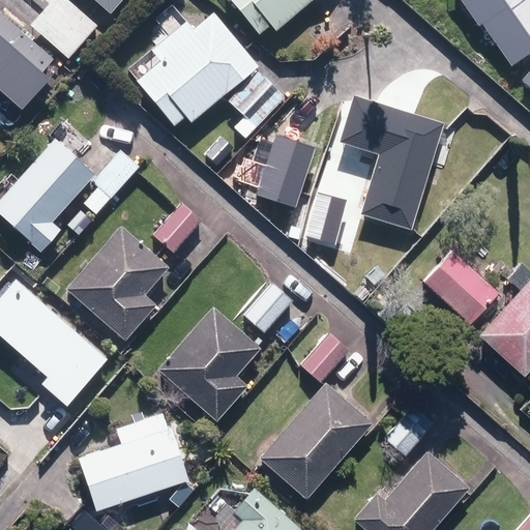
[(52,0),(46,8),(84,41),(98,24),(70,0),(52,0)]
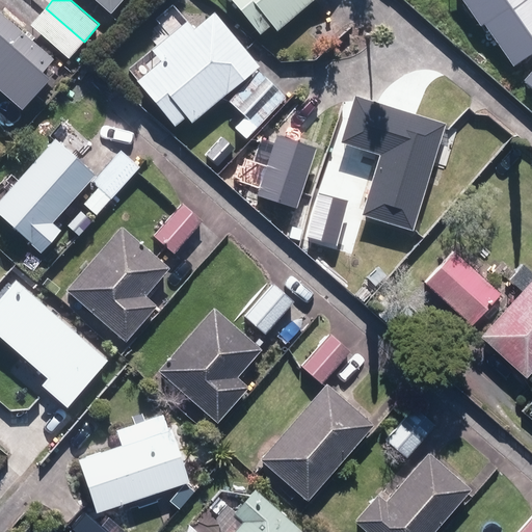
[(99,0),(112,11),(122,0),(99,0)]
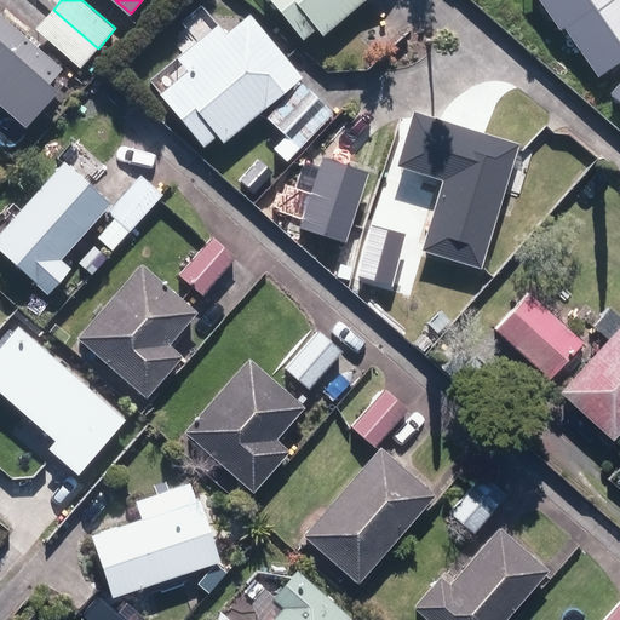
[(273,0),(305,39),(319,27),(325,34),(363,0),(273,0)]
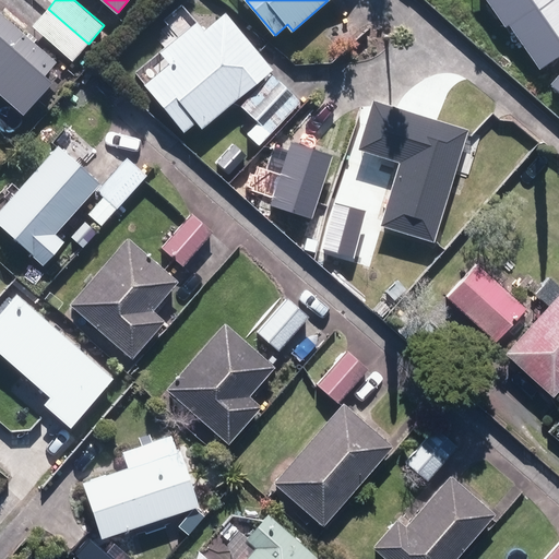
[(509,24),(540,69),(558,55),(558,0),(488,0),(507,25),(509,24)]
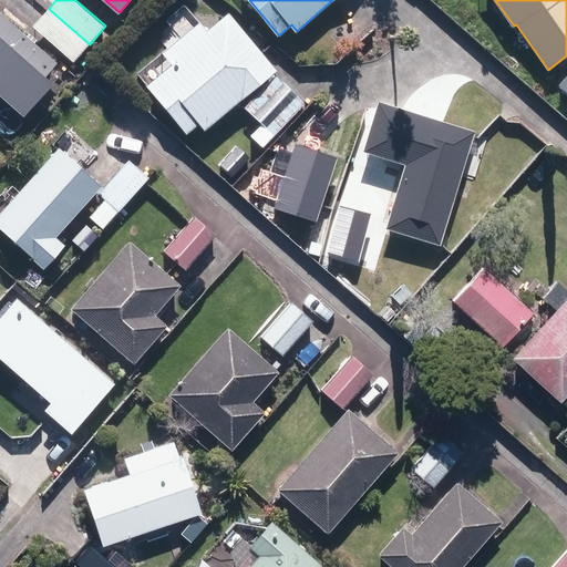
[(0,94),(24,115),(54,82),(45,74),(58,60),(0,9),(0,94)]
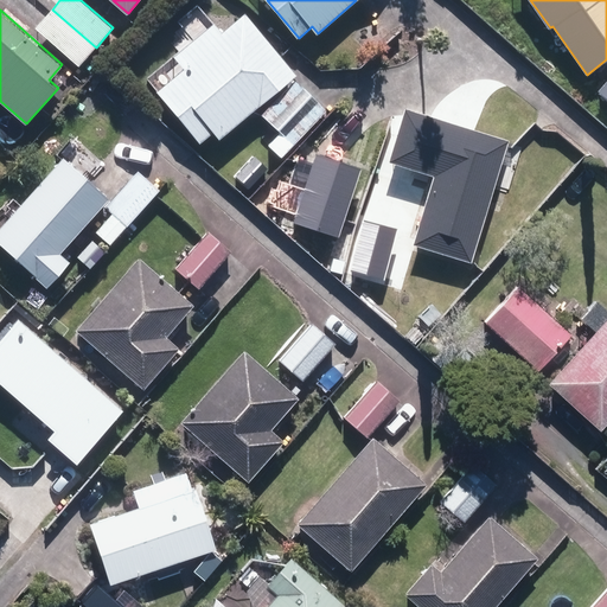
[(81,65),(96,48),(52,10),(37,27),(81,65)]
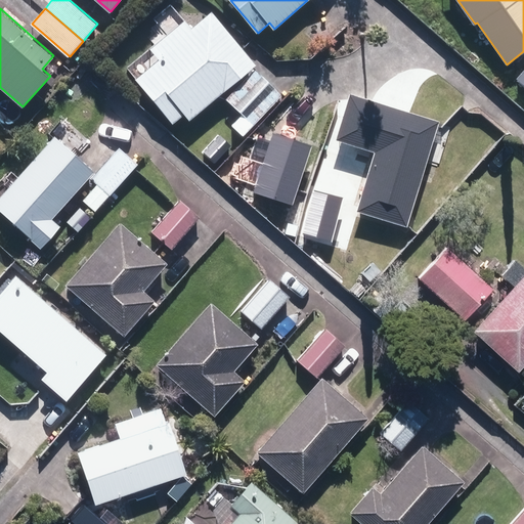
[(136,78),(173,122),(183,114),(189,120),(256,62),(212,11),(190,30),(183,22),(151,49),(159,58),(136,78)]
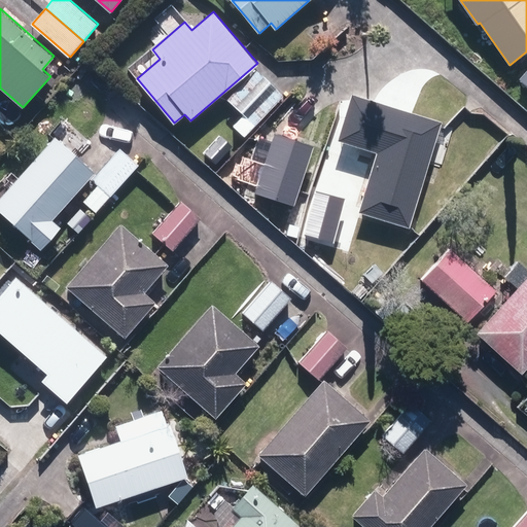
[(233,126),(244,136),(284,95),(257,69),(227,99),(243,115),(233,126)]
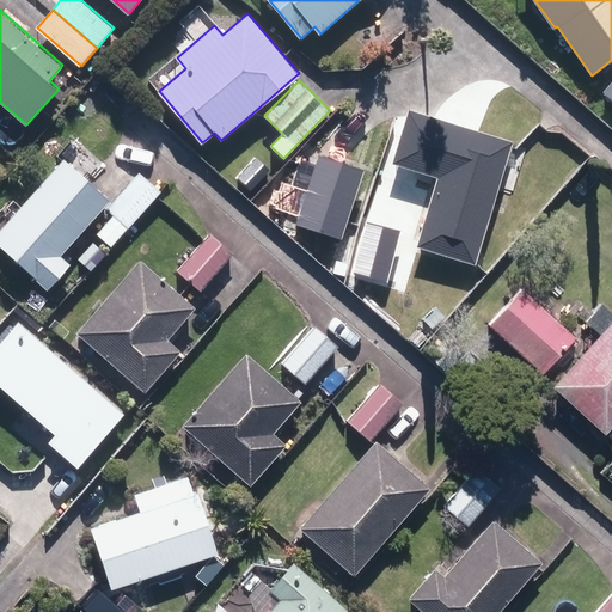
[(418,244),(475,263),(514,141),(408,108),(391,160),(440,176),(418,244)]
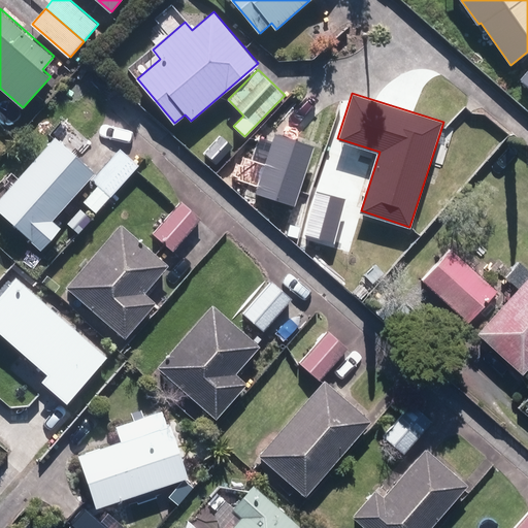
[(287,117),(303,131),(323,109),(306,95),(287,117)]
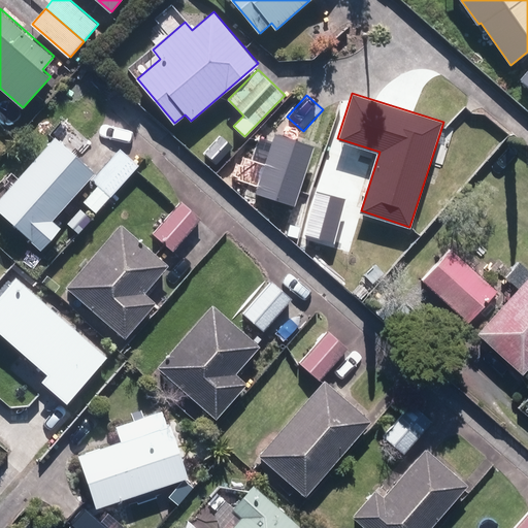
[(255,192),(295,205),(314,145),(275,133),(273,139),(260,135),(253,159),(265,163),(255,192)]
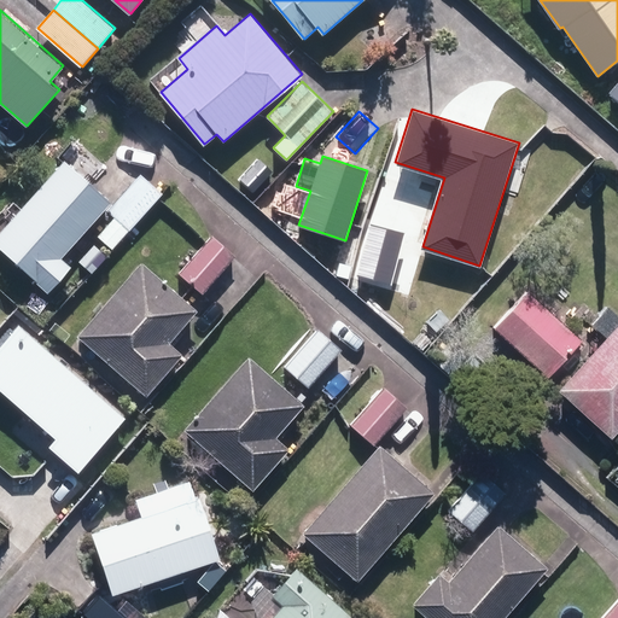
[(0,233),(0,244),(52,290),(71,267),(62,257),(111,199),(65,158),(0,233)]
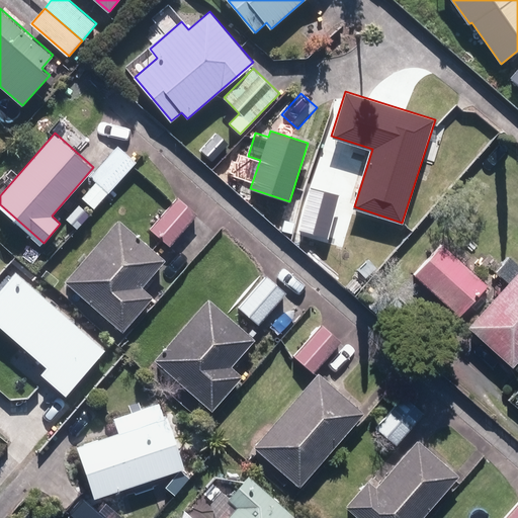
[(82,197),(96,207),(136,161),(119,146),(93,177),(97,180),(82,197)]
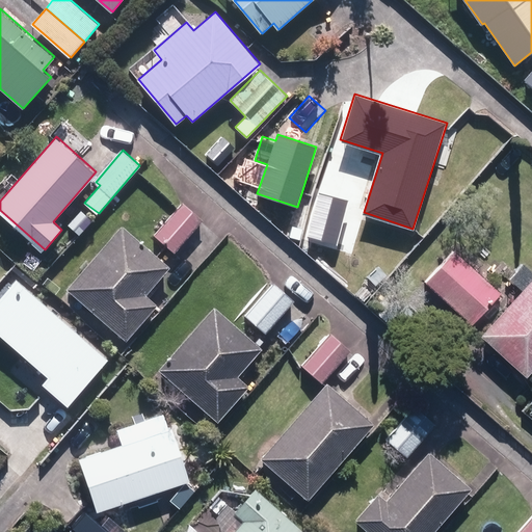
[(309,239),(338,246),(349,198),(320,191),(309,239)]
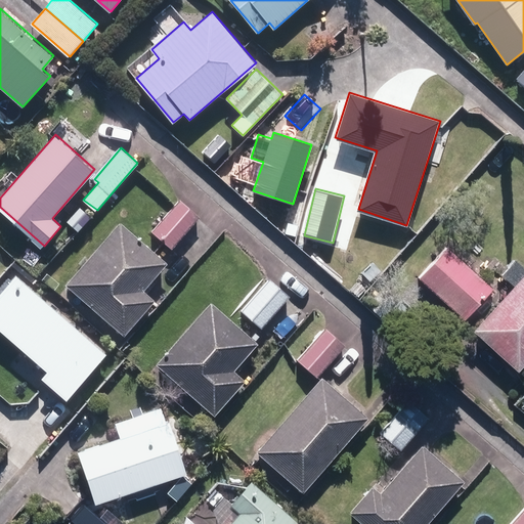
[(154,231),(172,248),(200,216),(180,200),(154,231)]
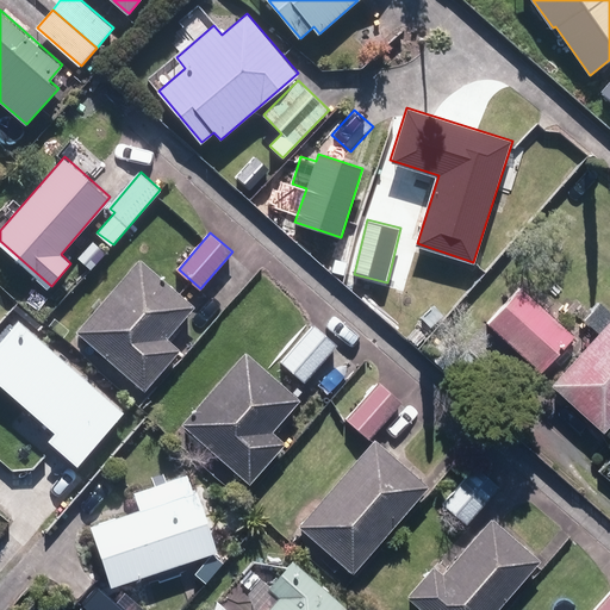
[(79,330),(145,388),(180,349),(166,336),(193,305),(141,260),(79,330)]
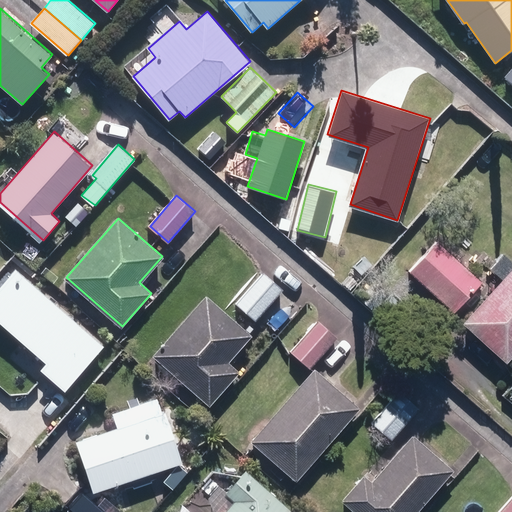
[(437,242),(410,271),(435,293),(453,309),(454,310),(479,281),(437,242)]
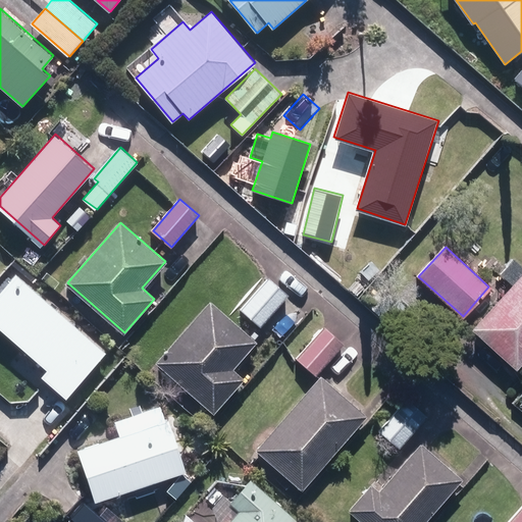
[(474,328),(516,366),(521,358),(521,265),(513,257),(500,272),(513,285),(474,328)]
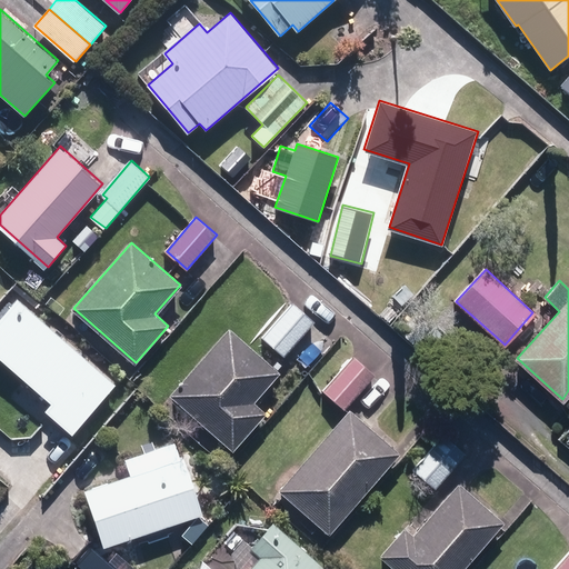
[(0,369),(12,342),(7,292),(0,292),(0,369)]
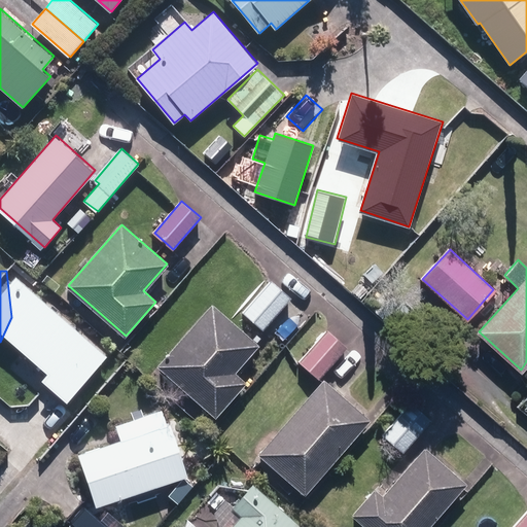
[(26,286),(38,297),(47,286),(36,275),(26,286)]
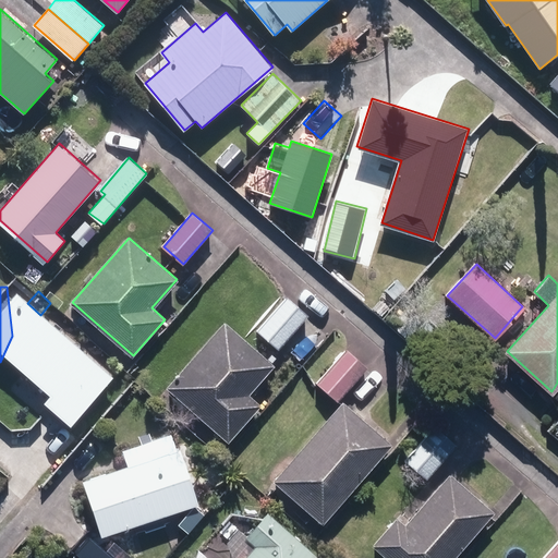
[(259,331),(279,349),(308,315),(289,298),(259,331)]
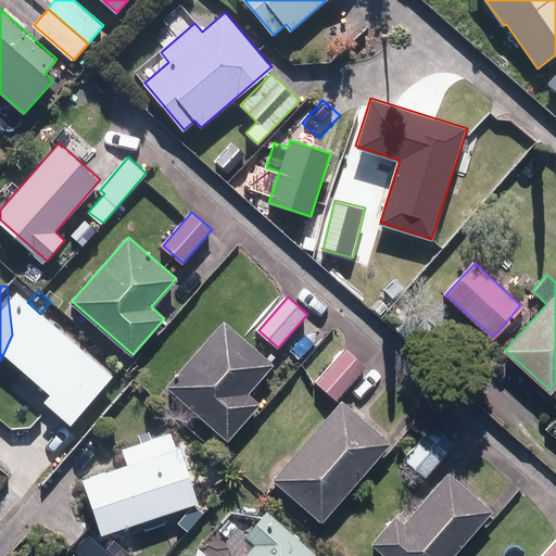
[(168,384),(228,440),(261,404),(247,392),(273,364),(226,321),(168,384)]
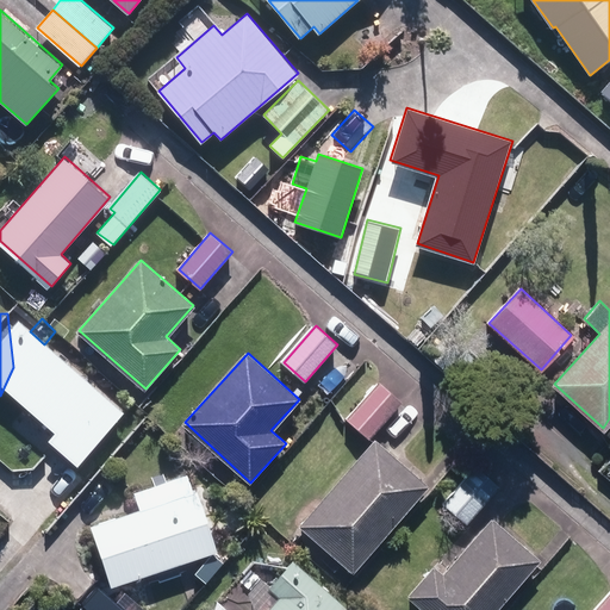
[(349,418),(368,437),(402,400),(381,384),(349,418)]
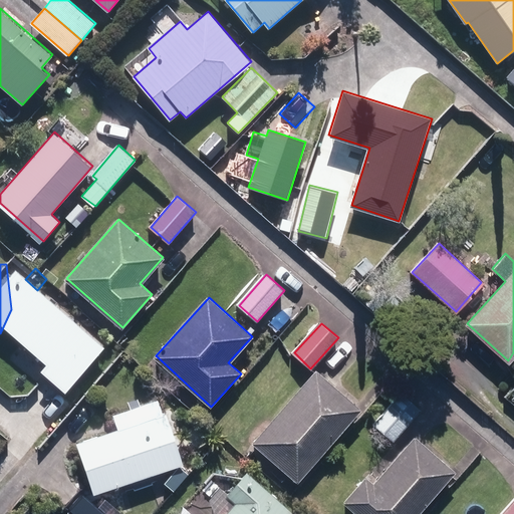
[(254,442),(299,481),(361,409),(316,370),(254,442)]
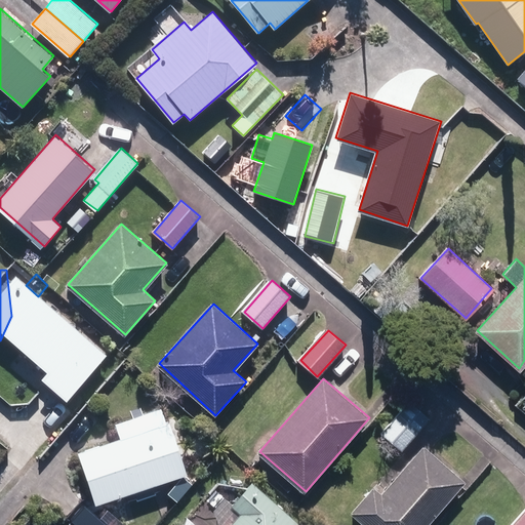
[(384,434),(404,449),(430,416),(410,401),(384,434)]
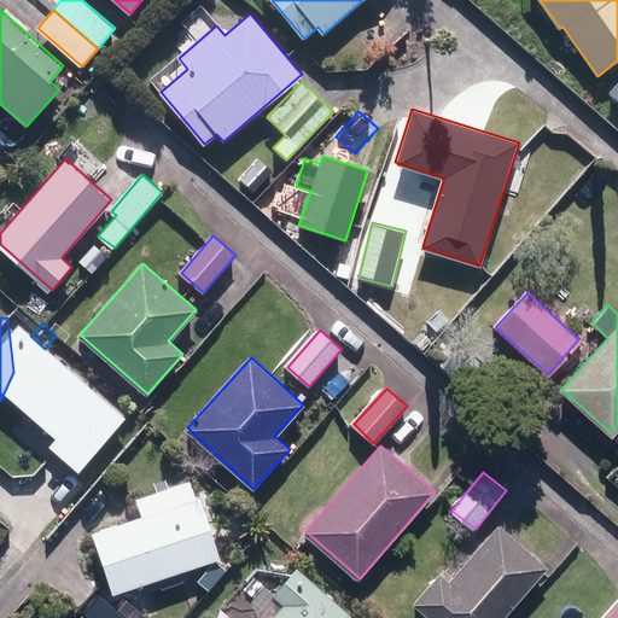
[(91,532),(112,594),(221,557),(199,494),(194,496),(190,481),(139,499),(144,513),(91,532)]
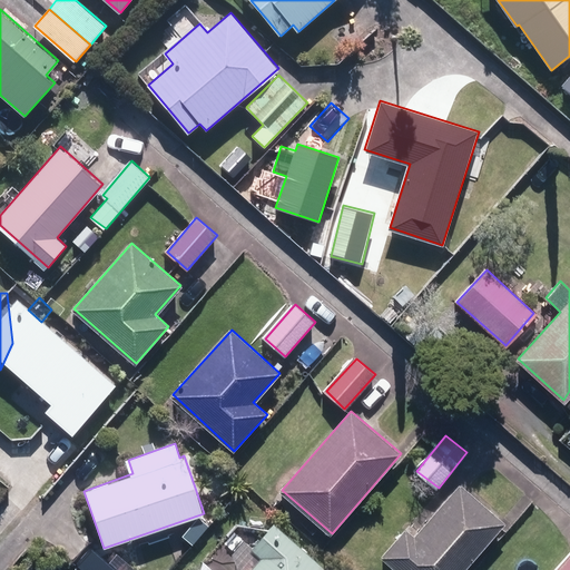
[(462,569),(504,523),(459,483),(413,537),(406,530),(383,557),(397,569),(462,569)]
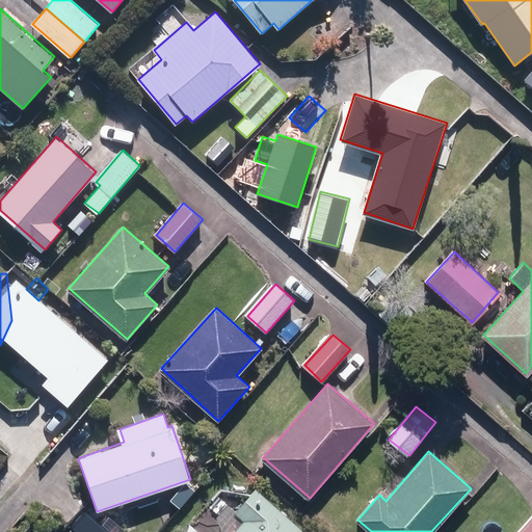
[(235,531),(304,531),(306,531),(257,489),(237,512),(246,521),(235,531)]
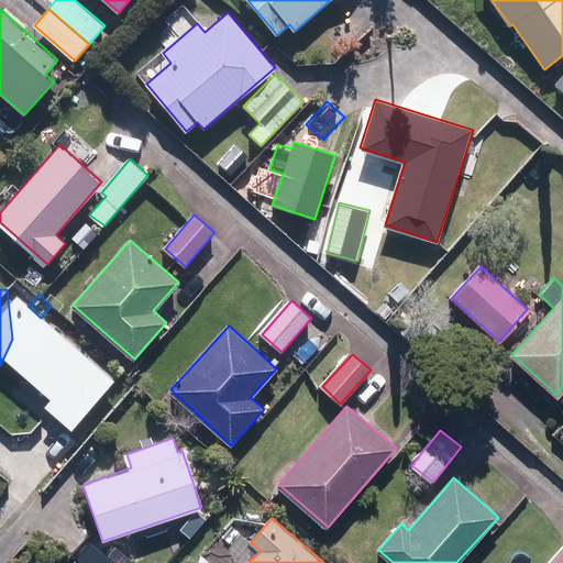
[(74,554),(84,562),(118,562),(88,537),(74,554)]
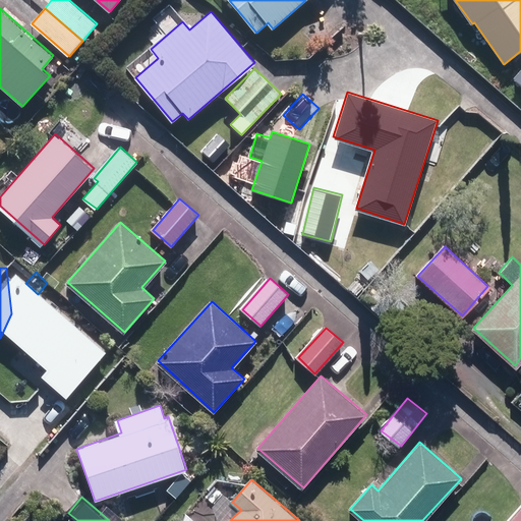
[(520,520),(520,506),(507,520),(520,520)]
